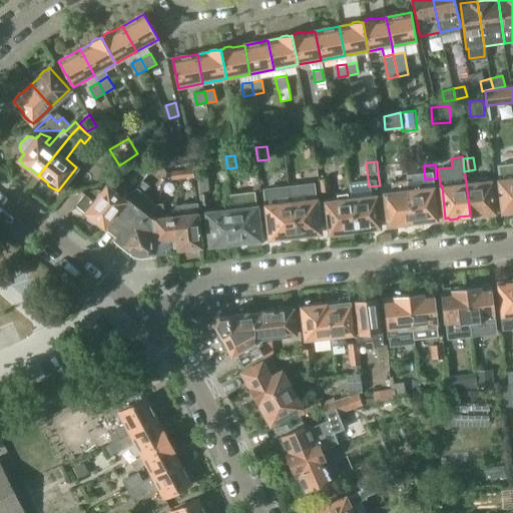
[(193,168),(182,169),(183,178),(194,177),(193,168)]
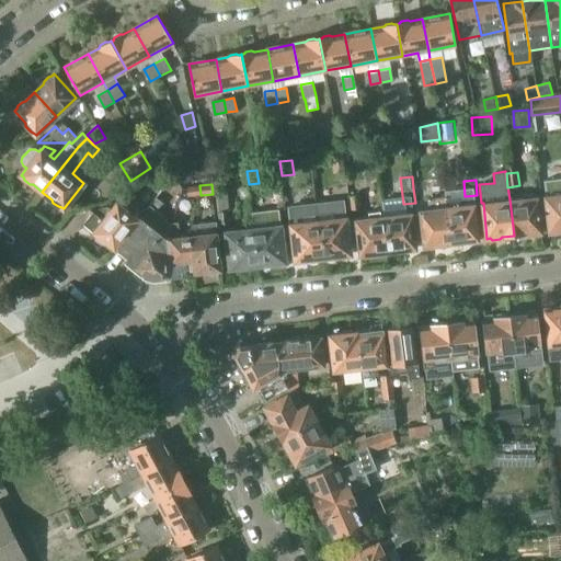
[(187,197),(201,195),(199,185),(187,186),(187,197)]
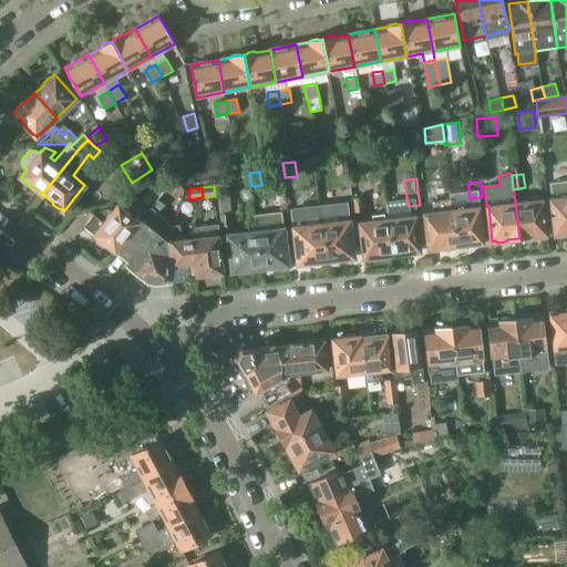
[(222,226),(232,225),(230,213),(233,213),(230,194),(218,195),(222,226)]
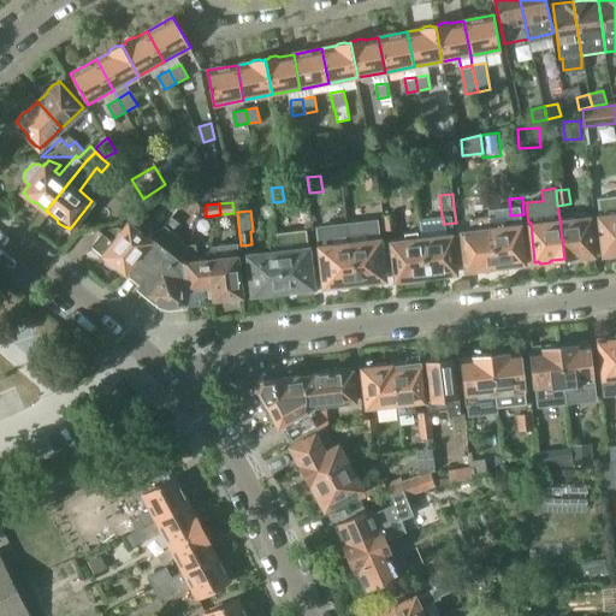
[(615,255),(615,212),(599,214),(603,254),(615,253),(615,255)]
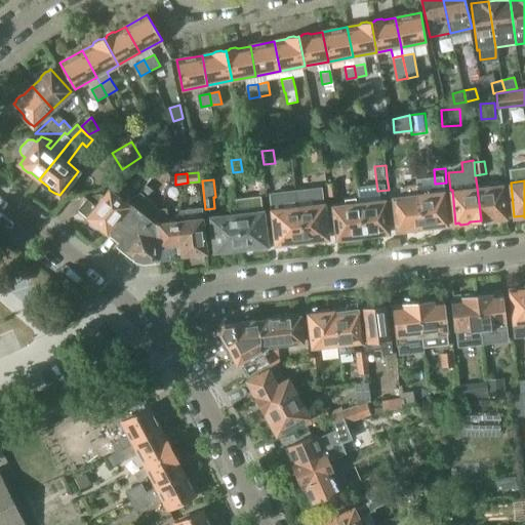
[(335,183),(326,184),(328,196),(337,195),(335,183)]
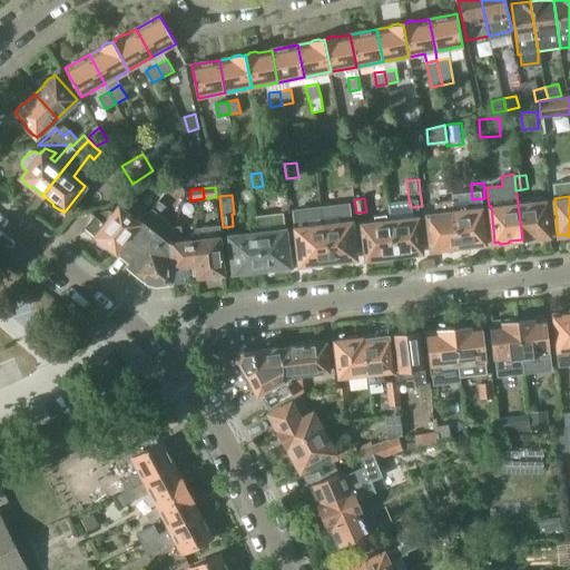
[(168,243),(175,226),(159,214),(166,205),(158,199),(148,213),(140,223),(141,223),(130,236),(116,254),(138,271),(136,273),(147,282),(148,279),(150,281),(150,279),(156,281),(156,283),(157,282),(158,285),(172,283),(172,281),(173,281),(173,279),(170,258),(168,243)]
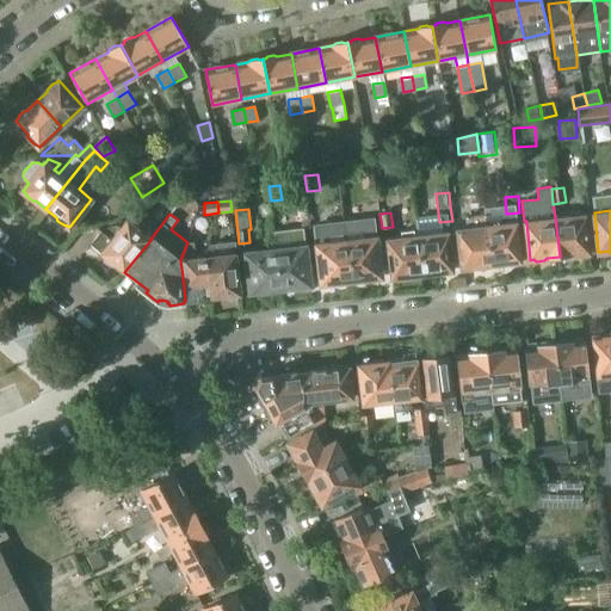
[(555,217),(560,257),(572,254),(575,257),(584,257),(586,253),(590,253),(585,214),(555,217)]
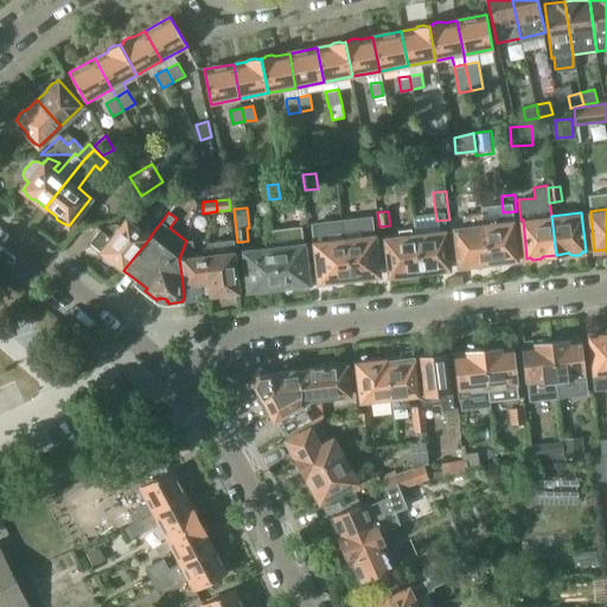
[(149,237),(158,227),(148,219),(140,229),(127,218),(120,227),(116,224),(107,227),(103,230),(101,229),(90,242),(101,250),(101,251),(103,254),(104,257),(109,262),(113,261),(123,270),(139,251),(151,237),(149,237)]
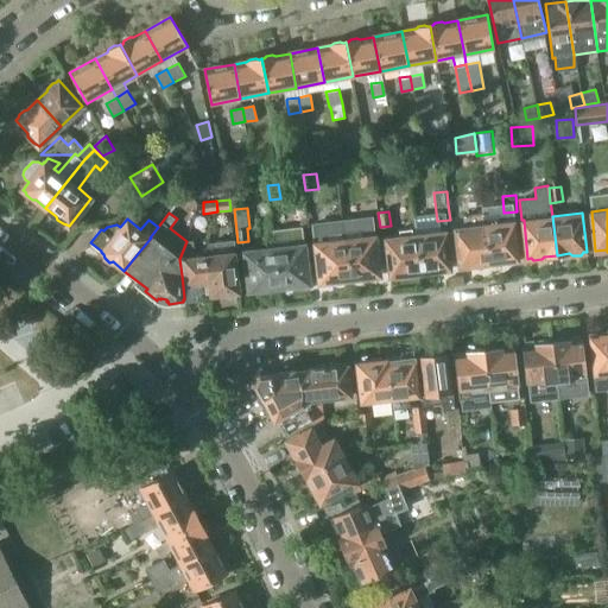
[(518,260),(513,221),(485,223),(489,263),(492,263),(494,265),(502,264),(505,261),(518,260)]
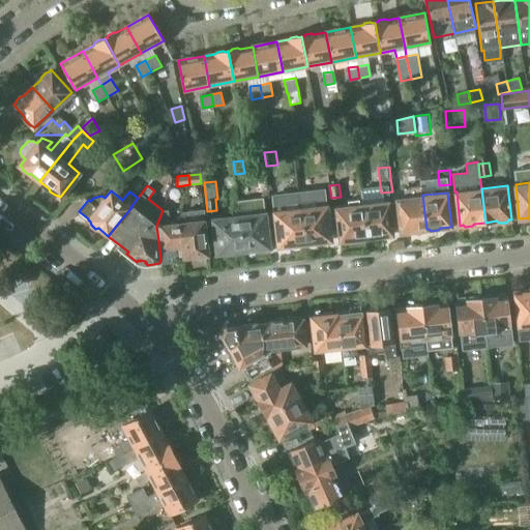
[(423,230),(427,229),(422,195),(396,198),(401,232),(412,231),(414,233),(421,232),(423,230)]
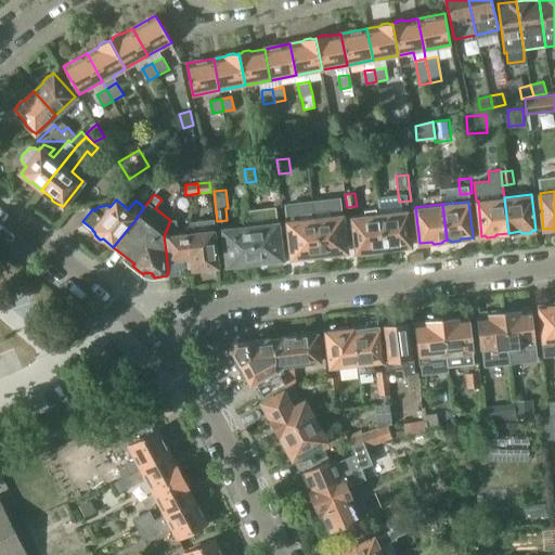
[(403,210),(379,213),(384,248),(386,248),(389,250),(397,249),(399,247),(411,245),(408,209),(403,210)]
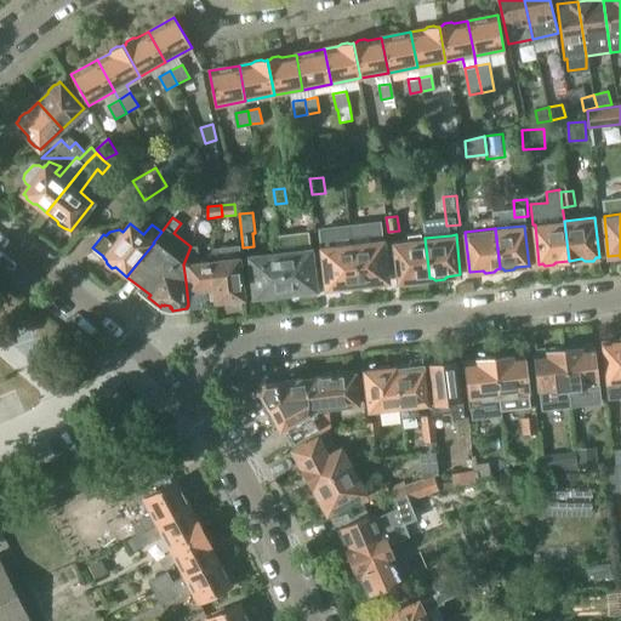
[(429,278),(425,238),(394,241),(399,281),(412,280),(416,283),(425,281),(427,279),(429,278)]
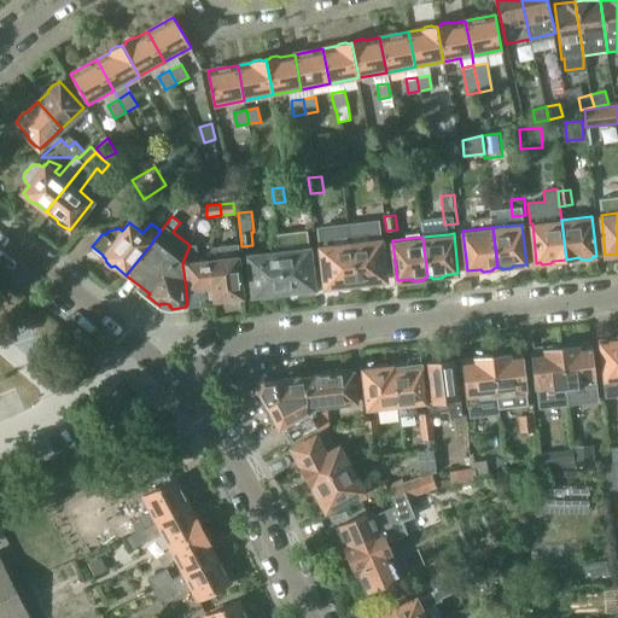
[(382,240),(351,244),(356,284),(359,284),(362,286),(369,285),(372,281),(386,280),(382,240)]
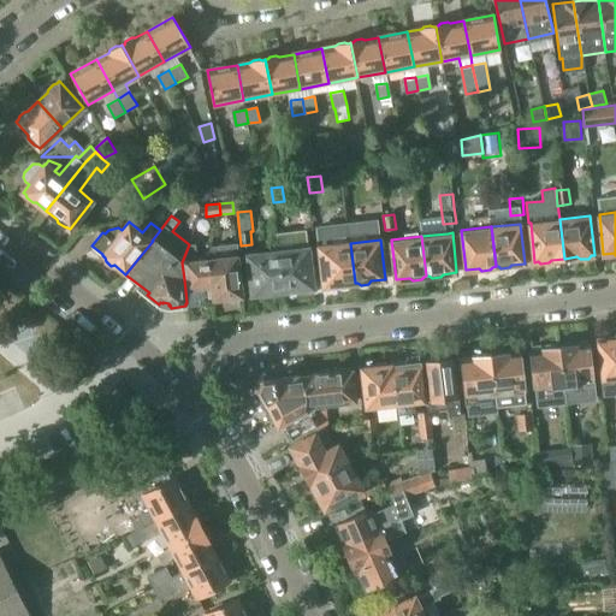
[(189,244),(182,262),(184,279),(187,302),(199,301),(202,303),(207,303),(209,300),(213,300),(208,259),(199,260),(196,243),(189,244)]
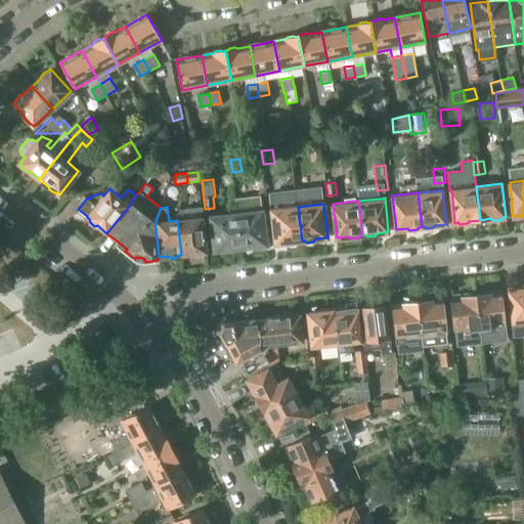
[(177,220),(181,255),(191,254),(194,256),(201,255),(203,252),(207,252),(201,207),(179,209),(177,220)]
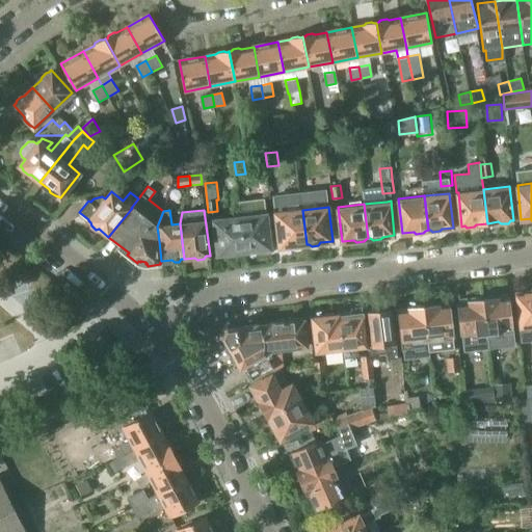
[(303,244),(307,244),(302,210),(275,213),(280,247),(292,245),(295,247),(301,247),(303,244)]
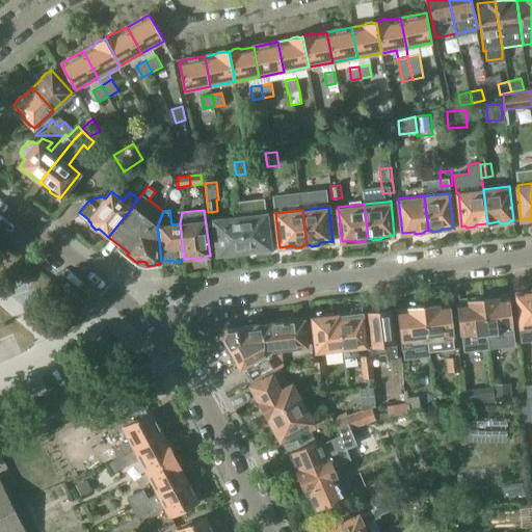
[(267,214),(240,217),(244,251),(247,251),(249,254),(256,253),(258,249),(271,248),(267,214)]
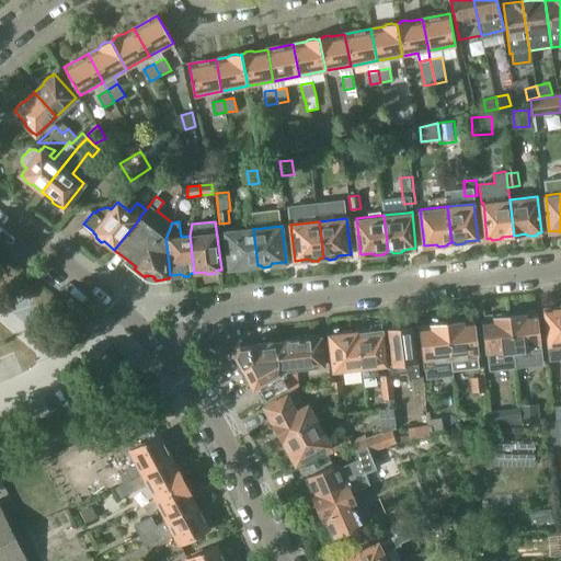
[(254,265),(258,265),(253,229),(225,232),(229,268),(243,266),(245,270),(252,268),(254,265)]
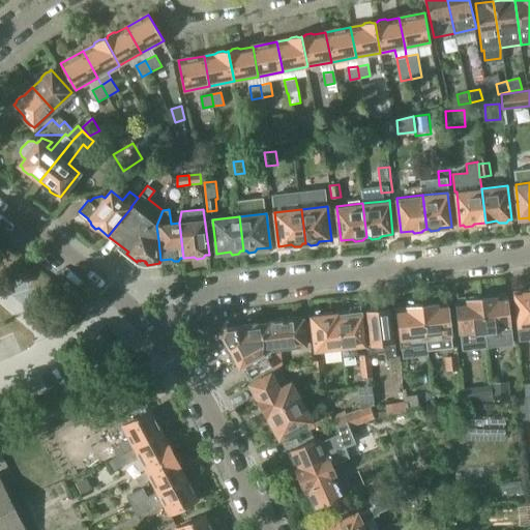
[(529,339),(529,290),(527,290),(525,293),(514,294),(520,340),(529,339)]
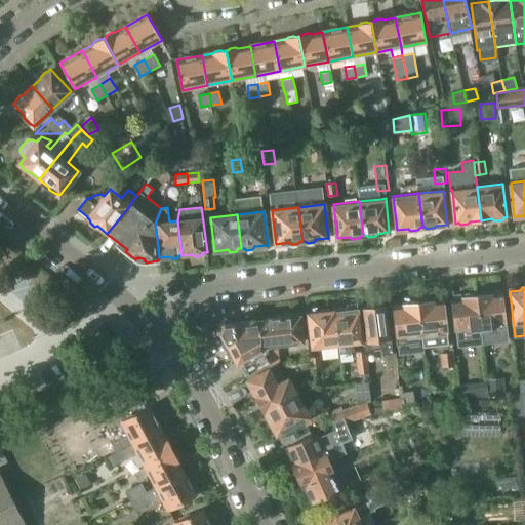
[(508,339),(506,325),(507,325),(501,291),(477,294),(482,344),(482,342),(508,339)]
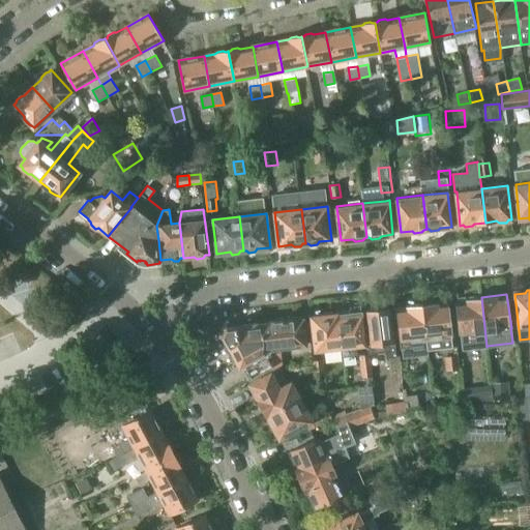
[(460,334),(461,334),(463,351),(487,348),(487,347),(481,297),(455,300),(460,334)]
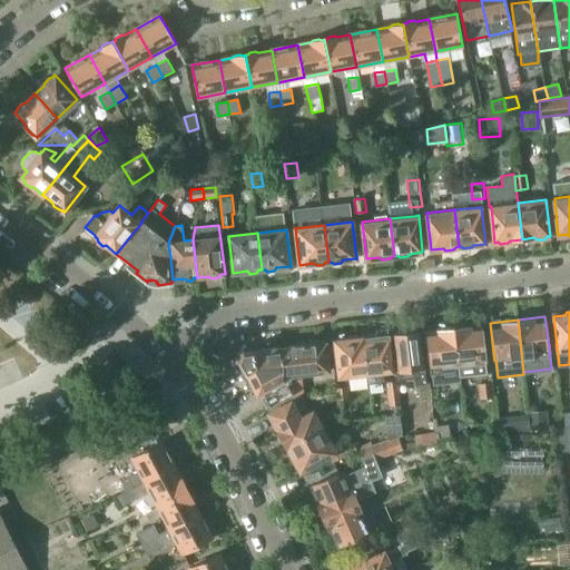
[(454,327),(460,376),(487,374),(481,324),(470,326),(467,324),(459,324),(457,327),(454,327)]
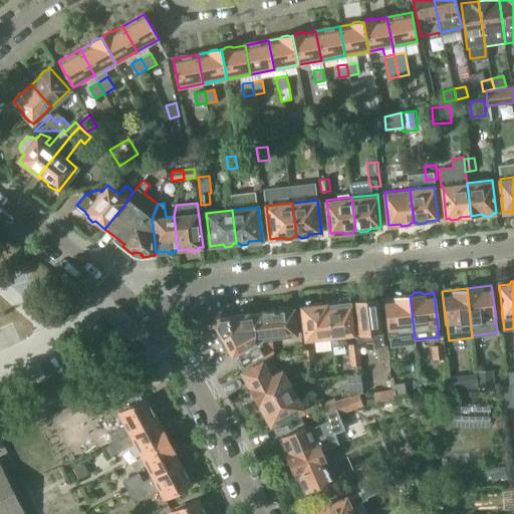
[(391,338),(392,346),(415,343),(415,339),(410,295),(408,296),(405,294),(398,294),(396,297),(384,298),(390,338),(391,338)]
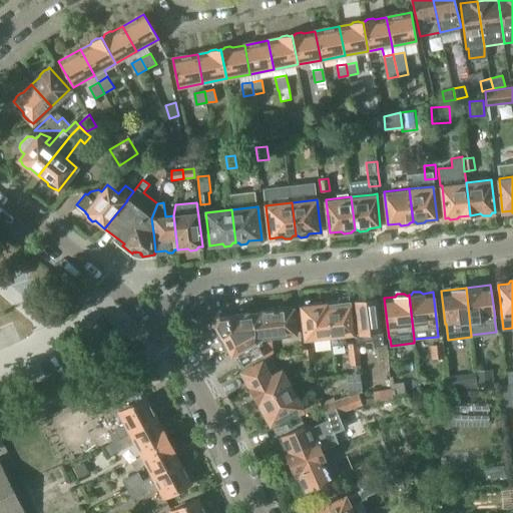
[(356,301),(354,302),(358,343),(371,341),(371,346),(376,346),(378,362),(389,361),(387,344),(383,345),(382,331),(379,299),(368,300),(365,298),(358,299),(356,301)]
